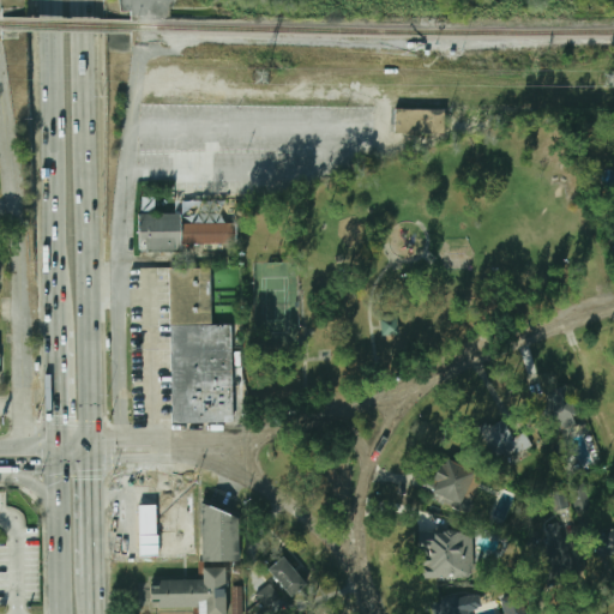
[(444,133),(445,109),(395,108),(395,132),(444,133)]
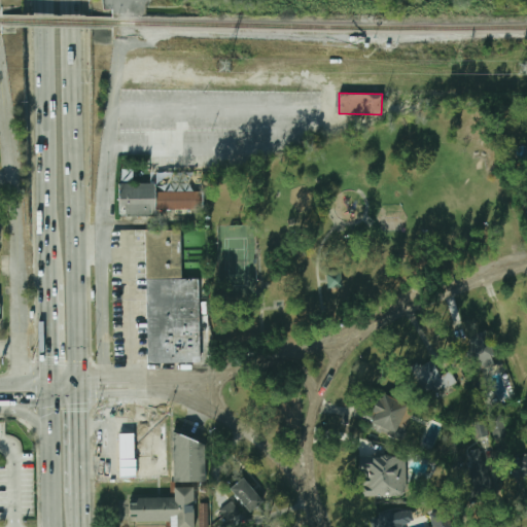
[(156,209),(156,214),(119,214),(119,184),(155,184),(156,192),(156,209)]
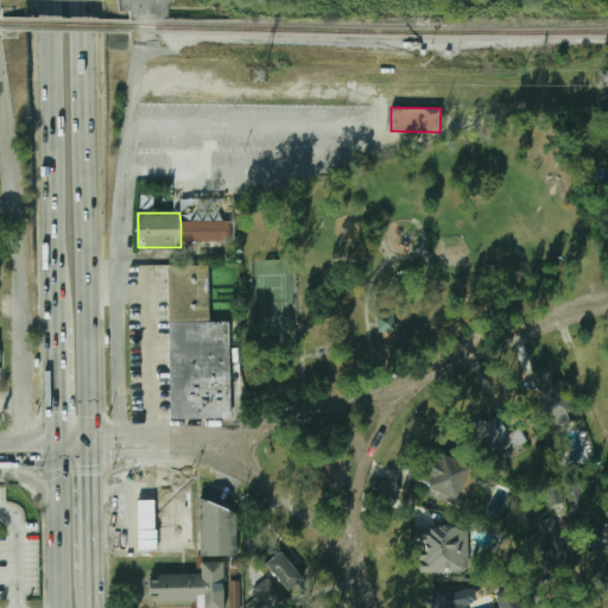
[(181,222),(229,221),(229,241),(181,241),(181,222)]
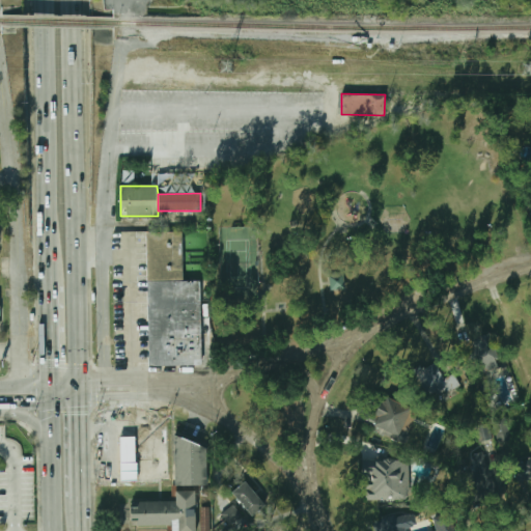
[(146,232),(182,231),(184,281),(199,280),(201,365),(149,366),(146,232)]
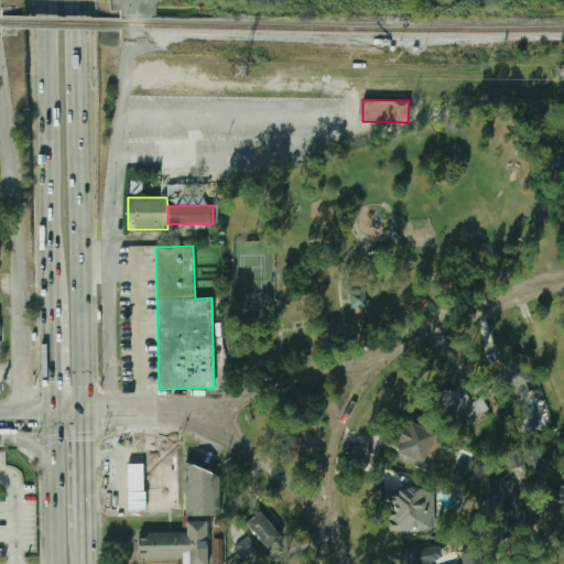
[(533,388),(519,354),(495,364),(509,398),(533,388)]
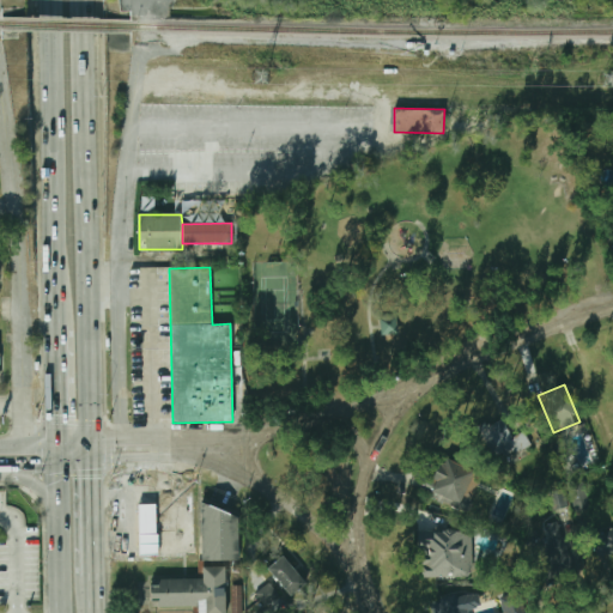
[(487,425),(486,422),(478,425),(489,461),(530,448),(526,431),(510,437),(504,419),(487,425)]
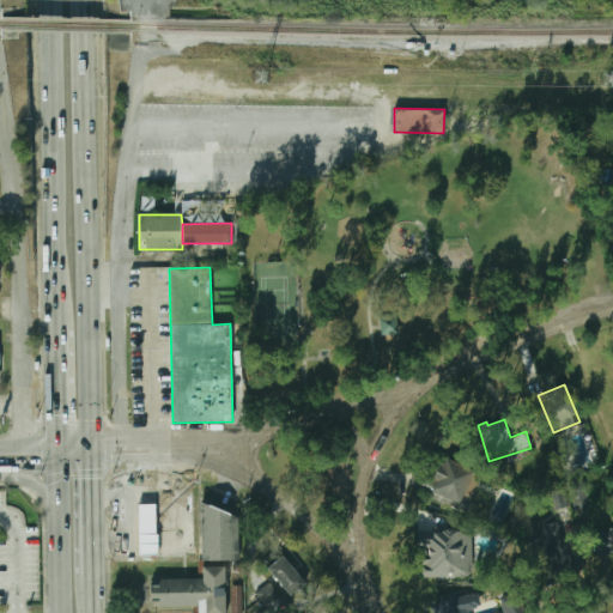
[(461,505),(475,472),(443,456),(432,480),(436,481),(431,492),(461,505)]
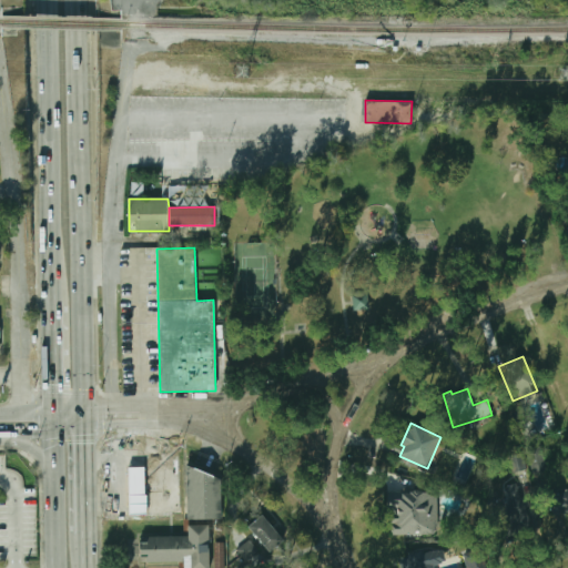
[(132,465),(150,465),(150,493),(152,492),(152,504),(152,513),(132,513),(132,510),(132,506),(132,465)]
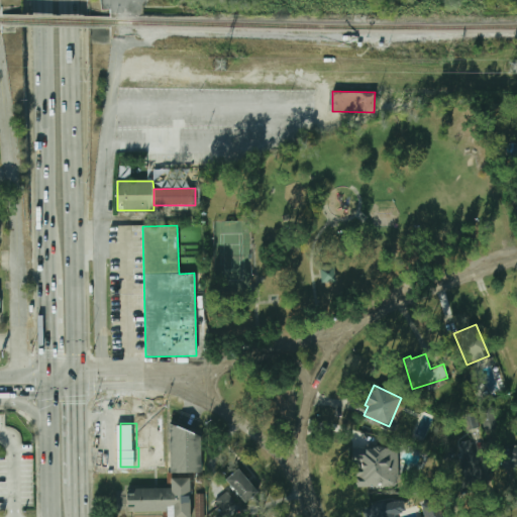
[(202,437),(202,472),(172,472),(171,423),(202,437)]
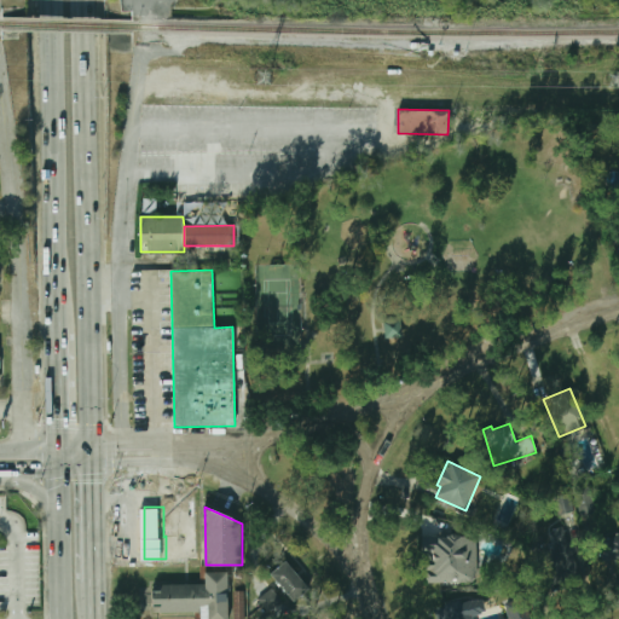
[(550,574),(570,573),(568,528),(549,530),(550,574)]
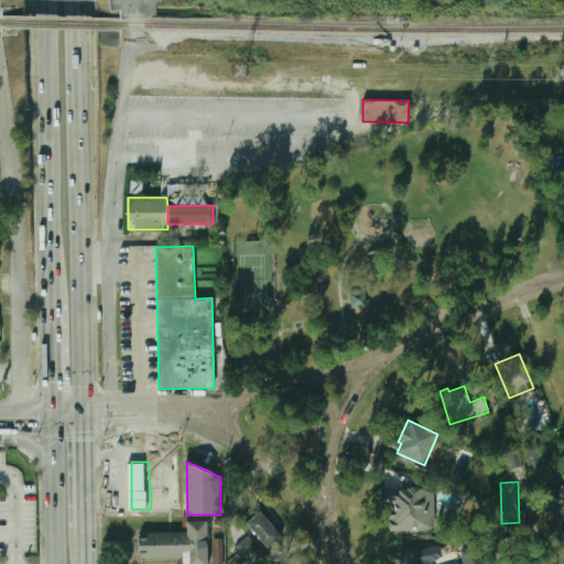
[(389,532),(434,529),(431,486),(398,489),(399,496),(387,497),(389,532)]
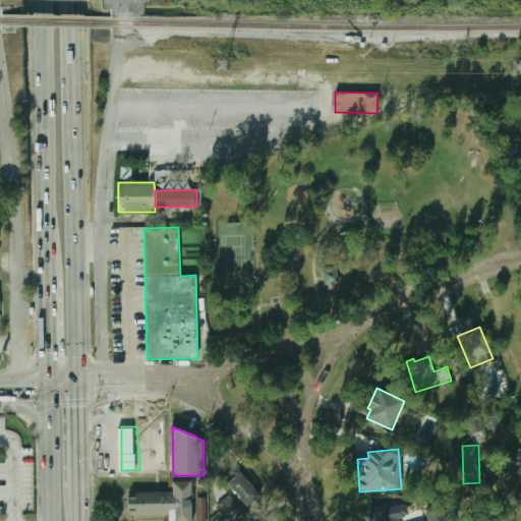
[(506,472),(520,472),(520,450),(507,450),(506,472)]
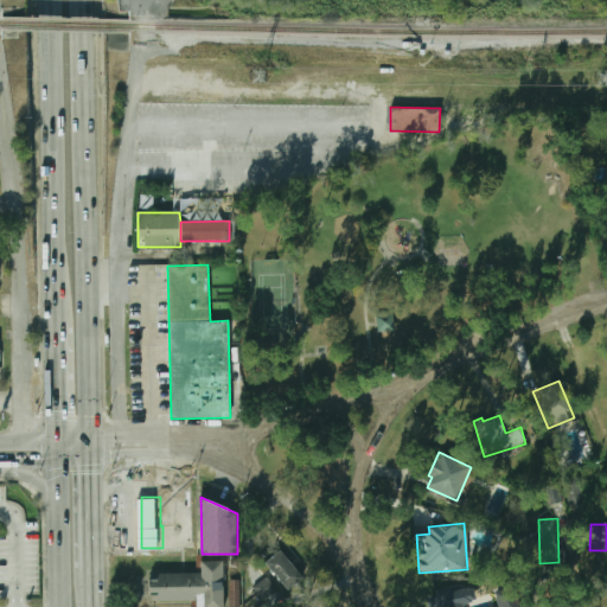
[(288,590),(304,577),(280,550),(264,563),(288,590)]
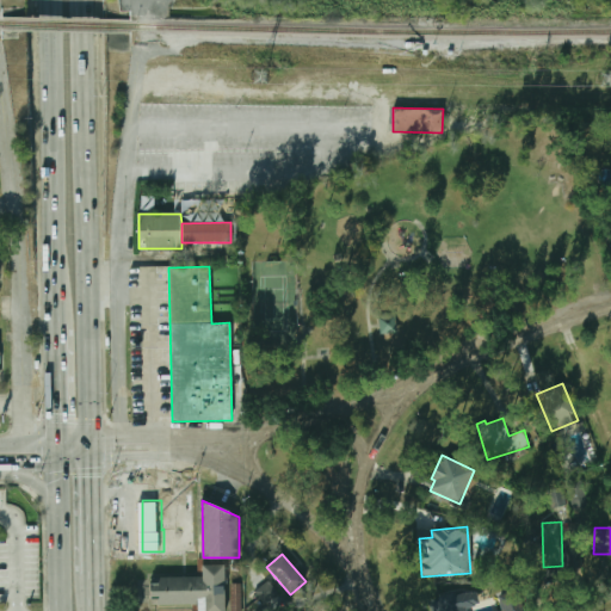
[(202,565),(224,565),(224,610),(198,610),(198,603),(193,603),(158,604),(158,599),(150,599),(150,584),(158,582),(158,576),(202,575),(202,565)]
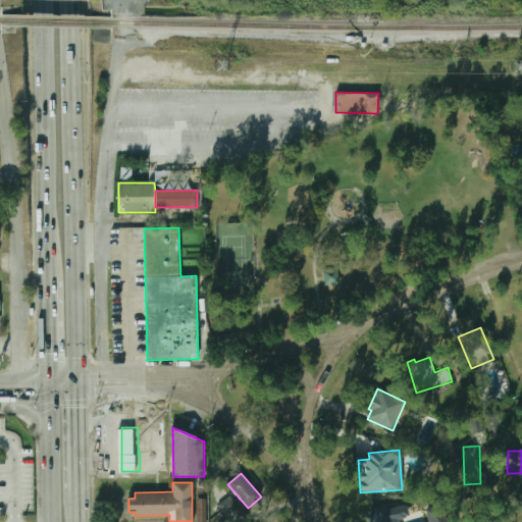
[(238,506),(228,496),(221,503),(230,512),(238,506)]
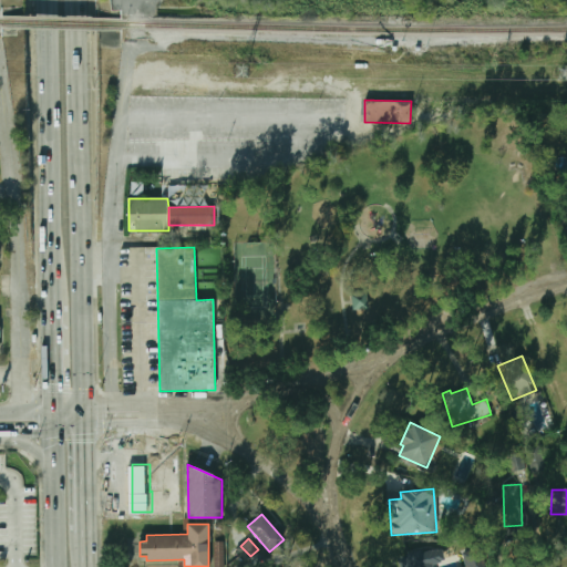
[(484,566),(481,547),(462,553),(465,566),(461,566),(433,566),(433,564),(445,560),(441,546),(401,556),(403,566),(484,566)]
